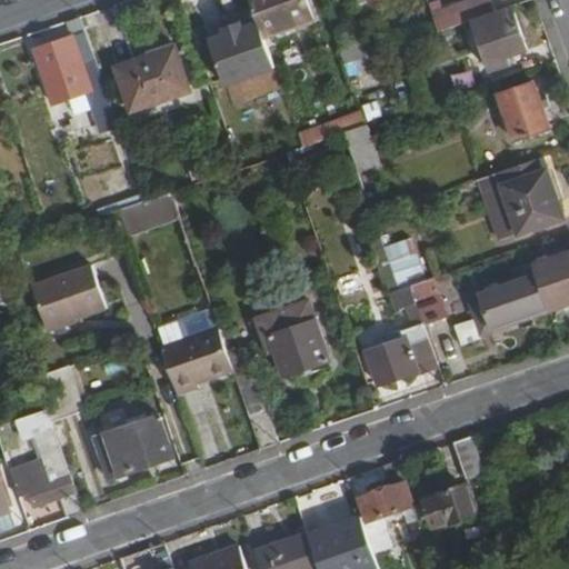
[(196,0),(191,0),(179,5),(181,9),(198,3),(196,0)]
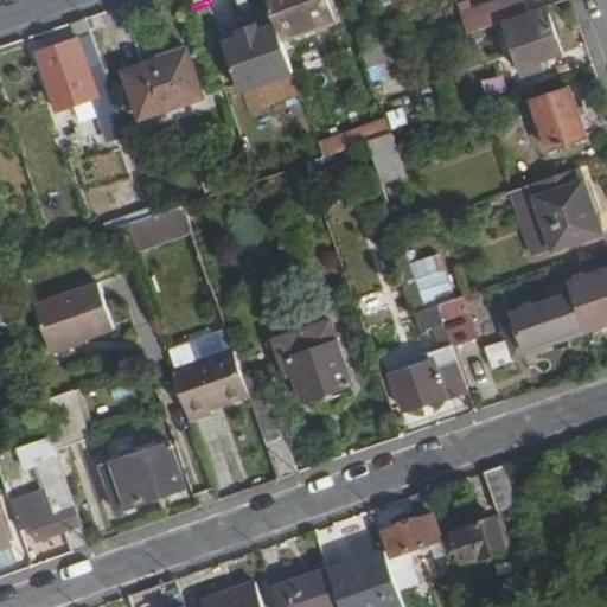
[(254,0),(209,0),(211,4),(193,10),(204,40),(221,34),(261,19),(254,0)]
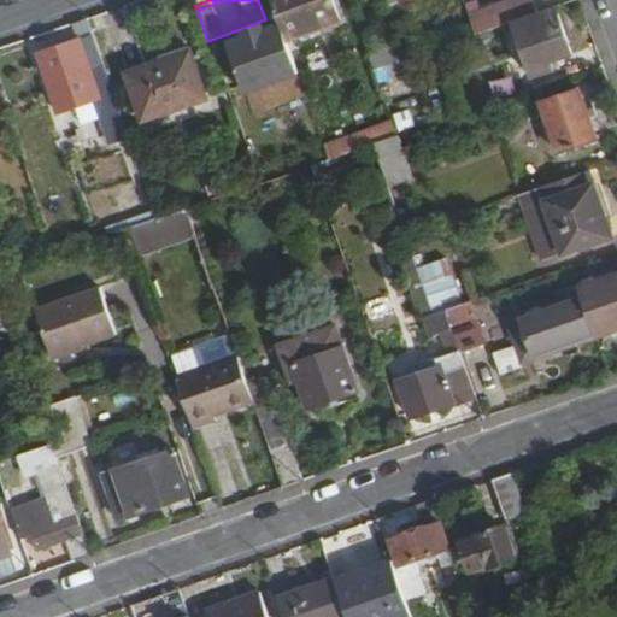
[(271,0),(286,41),(340,22),(331,0),(271,0)]
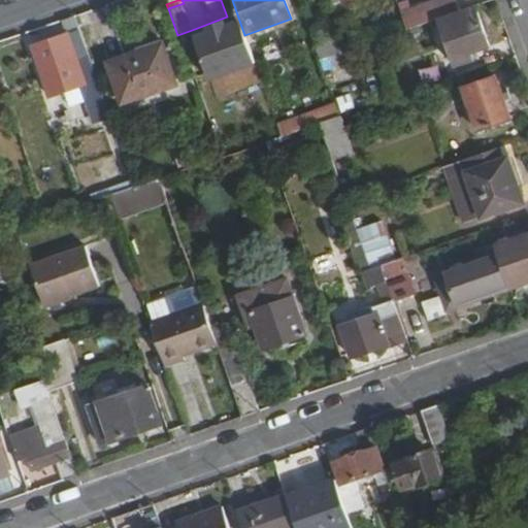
[(435,0),(432,1),(438,21),(474,8),(471,0),(435,0)]
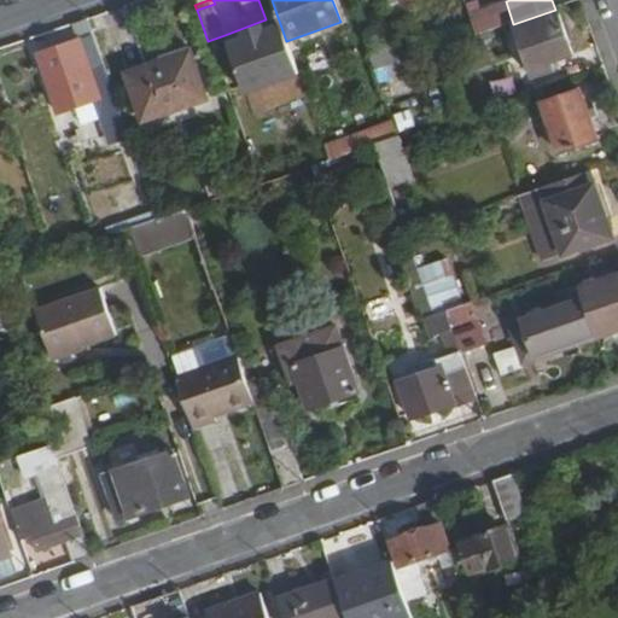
[(513,24),(531,76),(552,69),(549,62),(571,54),(555,10),(513,24)]
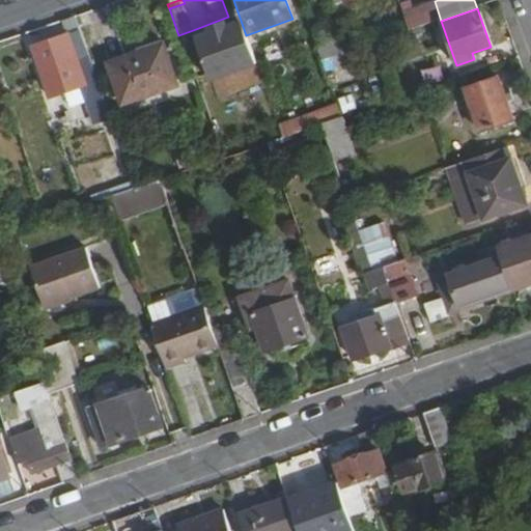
[(30,44),(48,95),(65,90),(54,59),(72,54),(74,58),(81,56),(83,63),(87,61),(76,28),(30,44)]
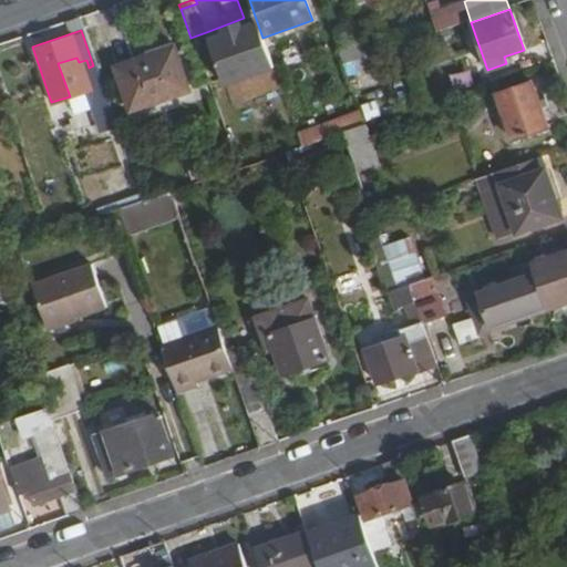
[(339,55),(341,65),(369,57),(366,47),(339,55)]
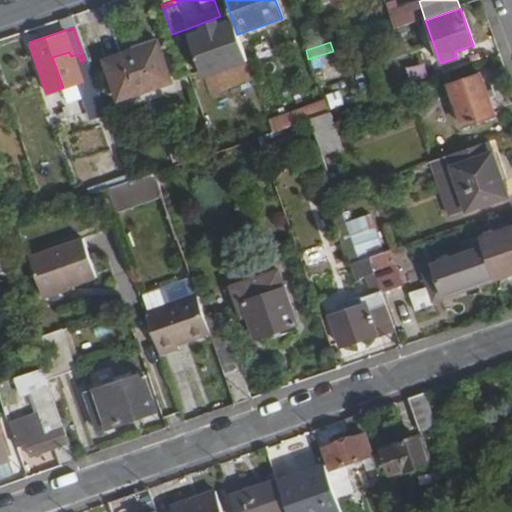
[(134,53),(136,58),(156,52),(154,46),(134,53)]
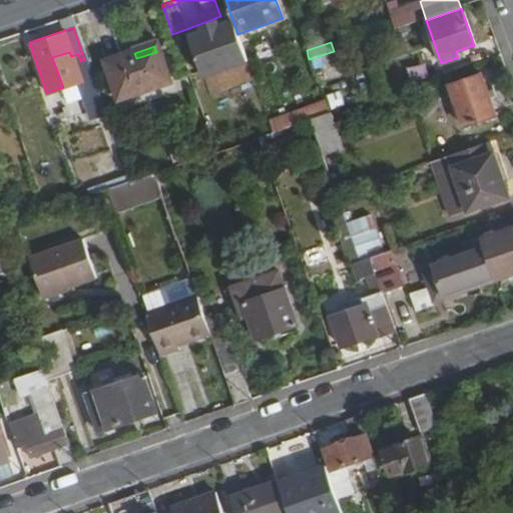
[(334,51),(309,59),(312,66),(337,58),(334,51)]
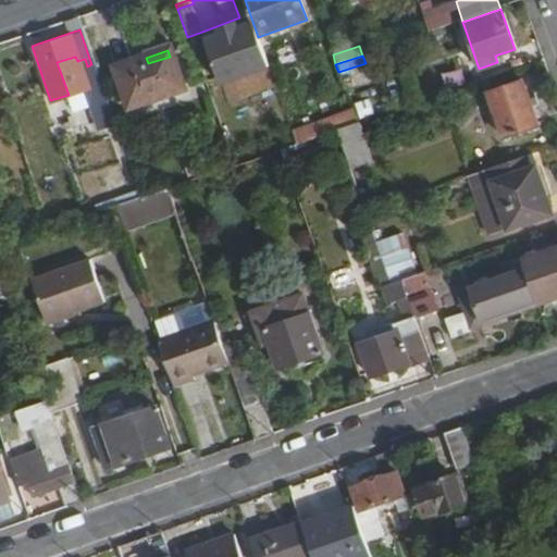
[(111,70),(126,111),(183,93),(170,57),(148,63),(146,58),(111,70)]
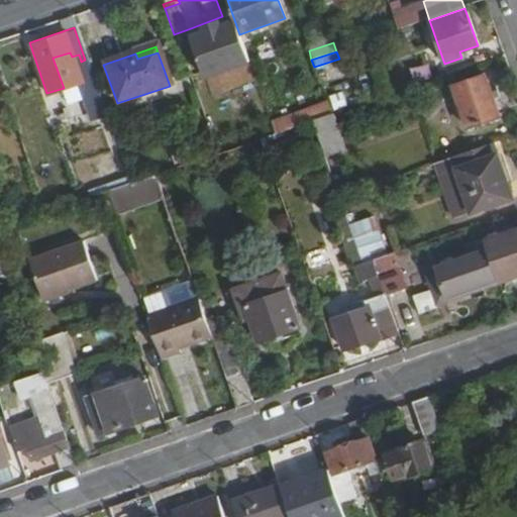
[(72,57),(78,77),(90,73),(85,60),(81,62),(79,55),(72,57)]
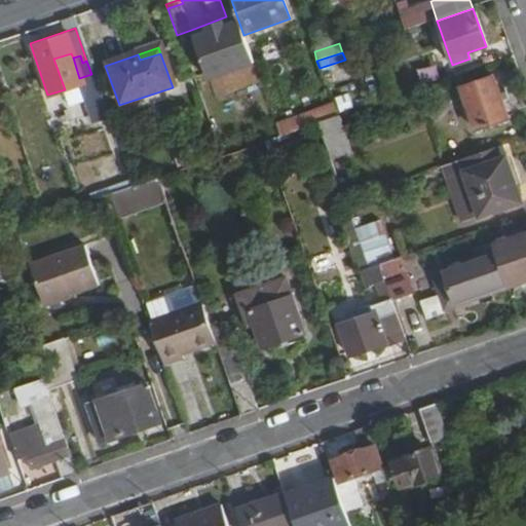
[(80,91),(89,120),(106,114),(91,74),(79,78),(83,90),(80,91)]
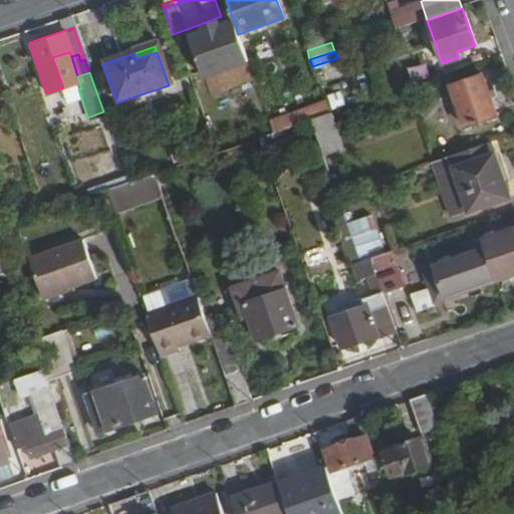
[(452,84),(466,126),(496,116),(482,74),(452,84)]
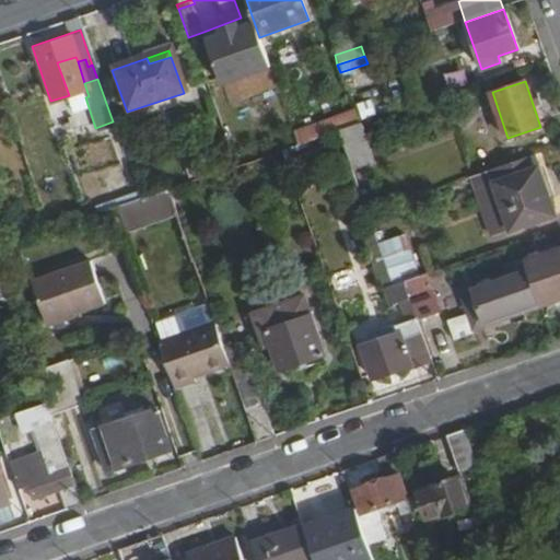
[(354,113),(293,133),(296,146),(338,131),(359,125),(354,113)]
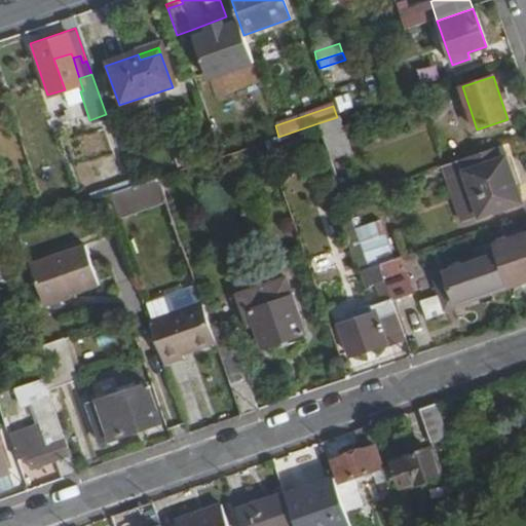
[(317,123),(322,136),(341,129),(337,117),(317,123)]
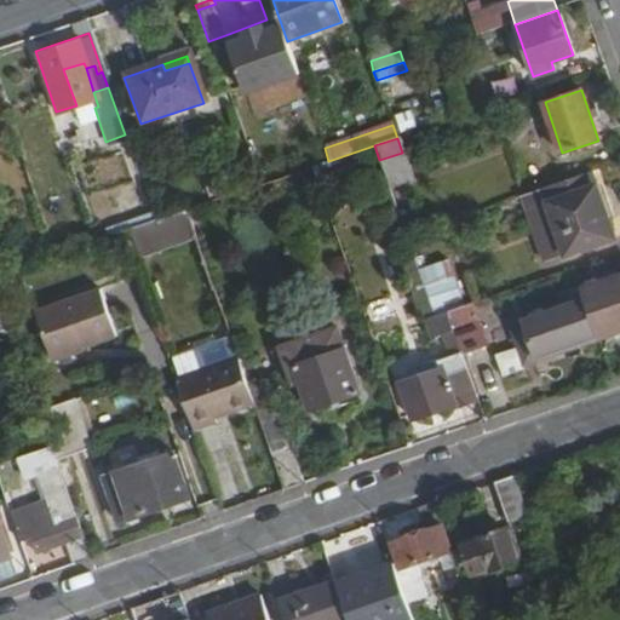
[(297,142),(267,151),(270,164),(277,161),(280,170),(304,161),(297,142)]
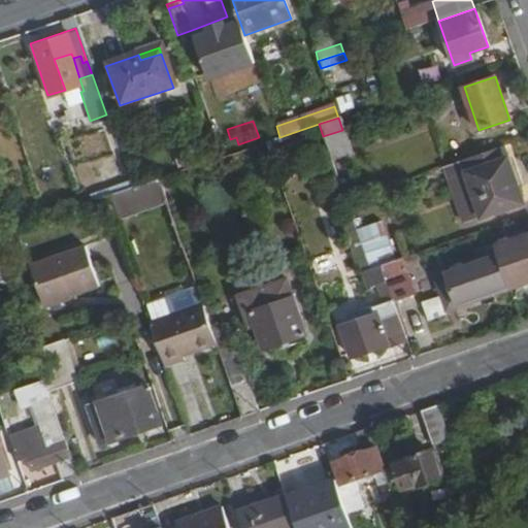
[(457,176),(472,220),(521,203),(506,159),(505,160),(501,147),(442,168),(447,179),(457,176)]
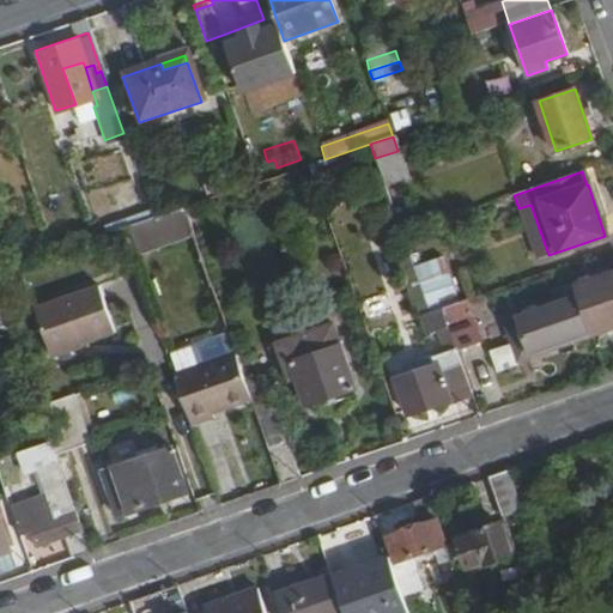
[(192,234),(182,208),(156,218),(164,243),(192,234)]
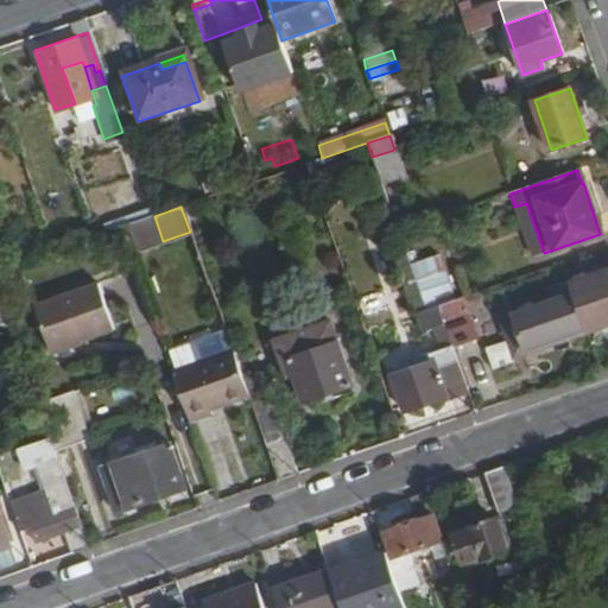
[(397,254),(406,284),(416,282),(411,268),(405,252),(397,254)]
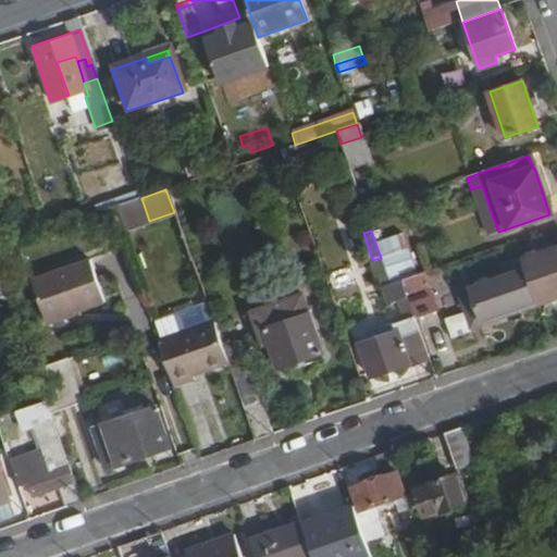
[(524,270),(534,299),(536,306),(556,298),(556,247),(521,260),(524,270)]
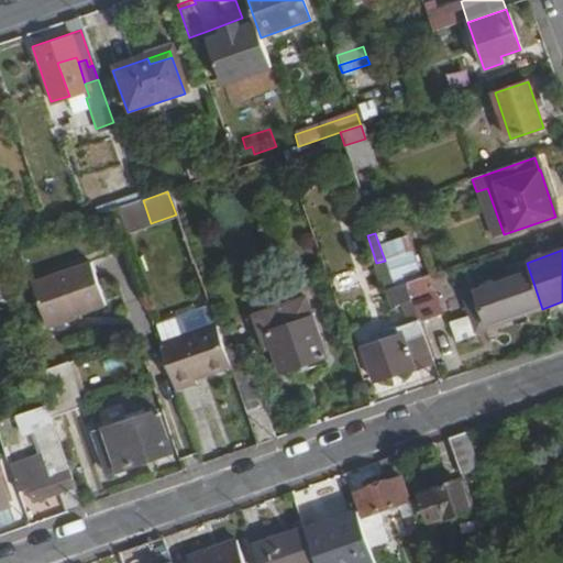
[(376,263),(382,278),(389,276),(387,267),(385,261),(376,263)]
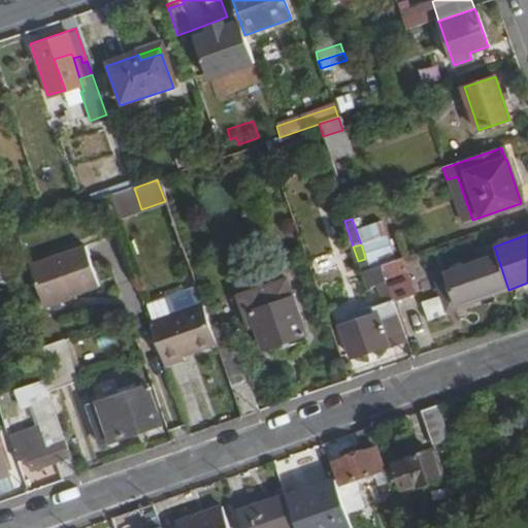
[(494,245),(440,264),(455,305),(489,293),(490,296),(508,290),(506,284),(497,256),(494,246),(494,245)]
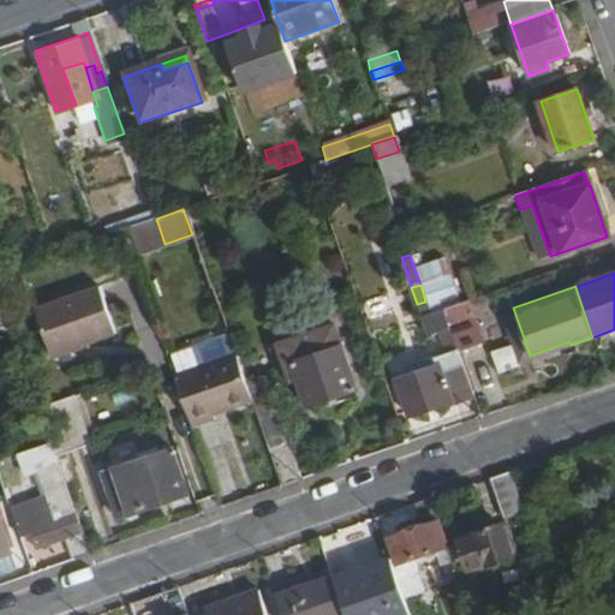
[(31,309),(48,357),(112,335),(95,287),(31,309)]
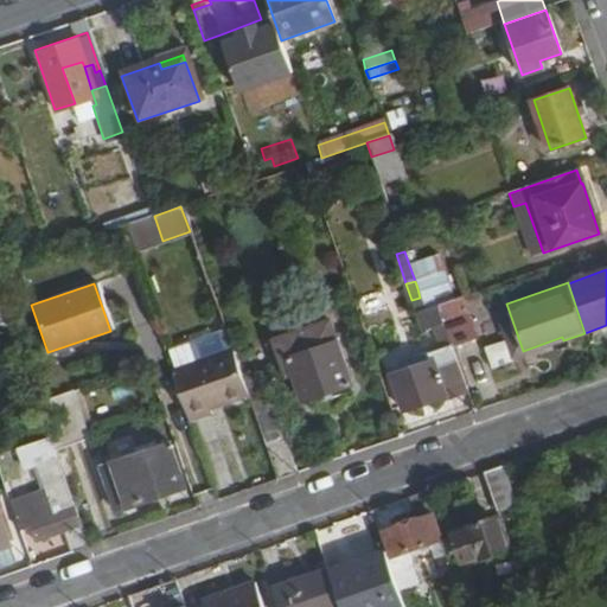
[(417,313),(423,330),(442,324),(440,320),(435,306),(426,311),(420,298),(411,300),(408,301),(413,315),(417,313)]
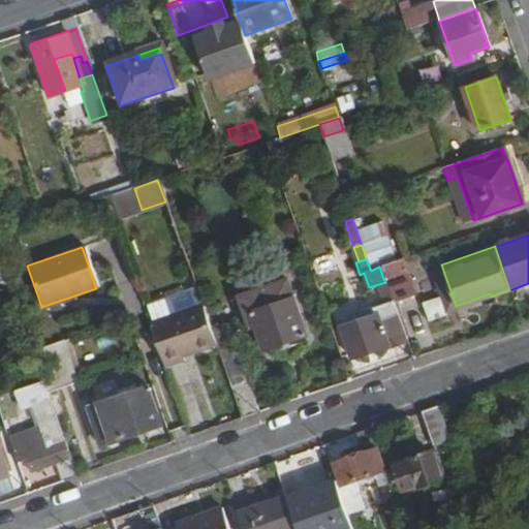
[(383,266),(386,278),(395,276),(406,272),(402,259),(385,266),(383,266)]
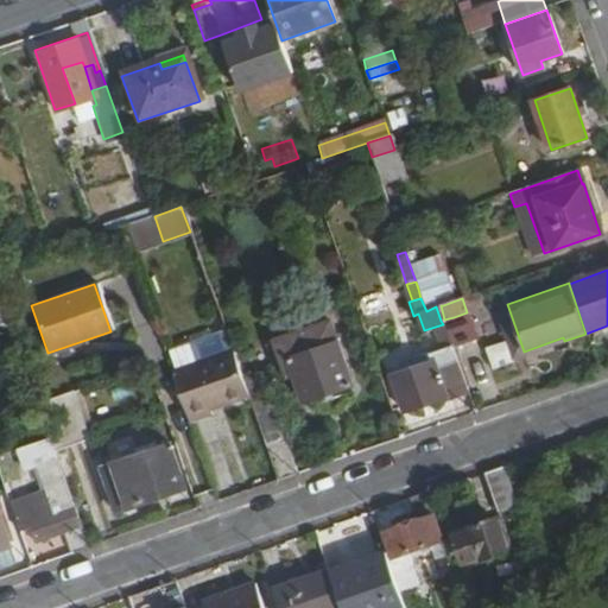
[(507,304),(495,308),(513,359),(564,341),(563,337),(524,352),(507,304)]
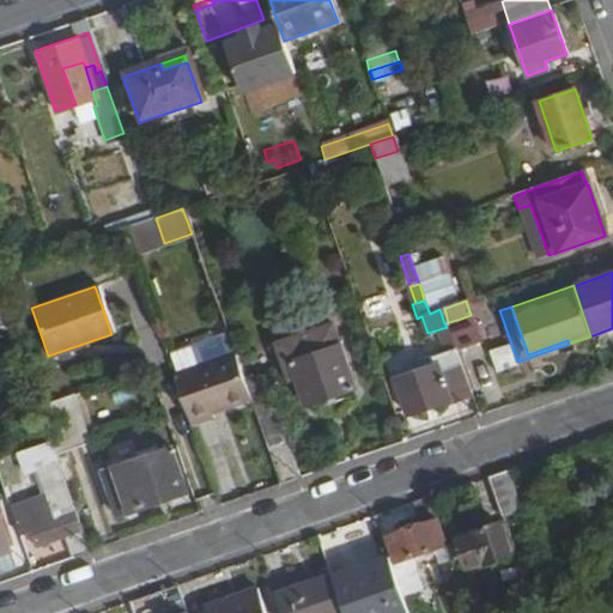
[(447,327),(454,349),(467,345),(457,320),(448,322),(444,323),(447,327)]
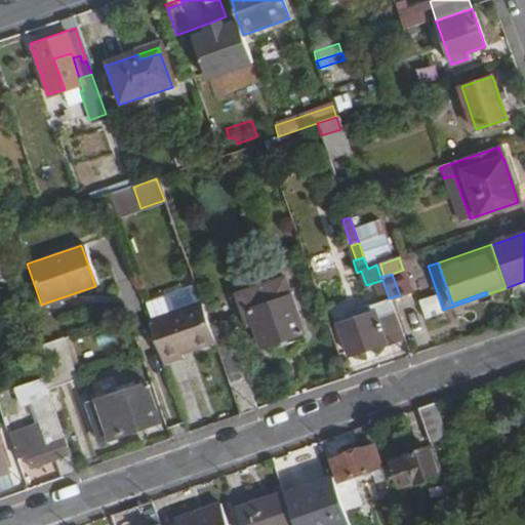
[(166,301),(171,316),(202,306),(197,291),(166,301)]
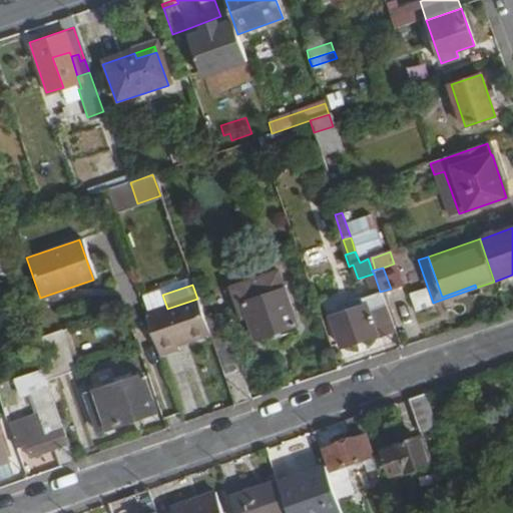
[(424,287),(408,292),(414,311),(429,306),(424,287)]
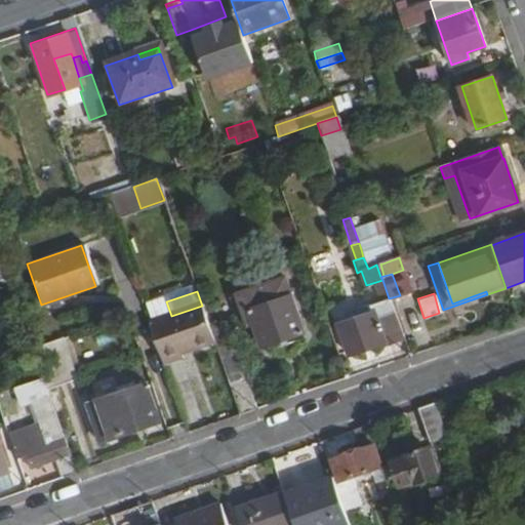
[(251,311),(255,324),(263,347),(303,332),(290,297),(251,311)]
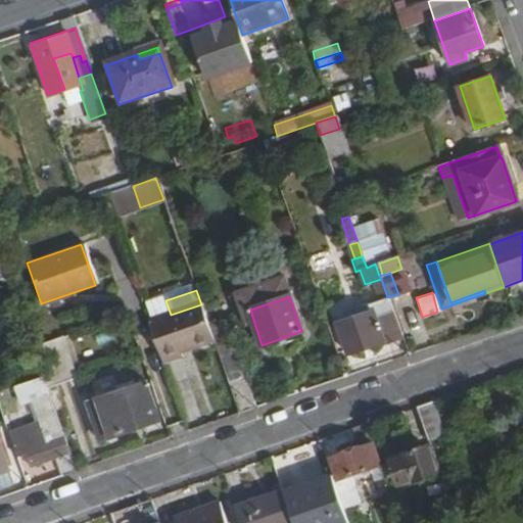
[(337,323),(347,353),(400,336),(387,299),(371,304),(373,312),(337,323)]
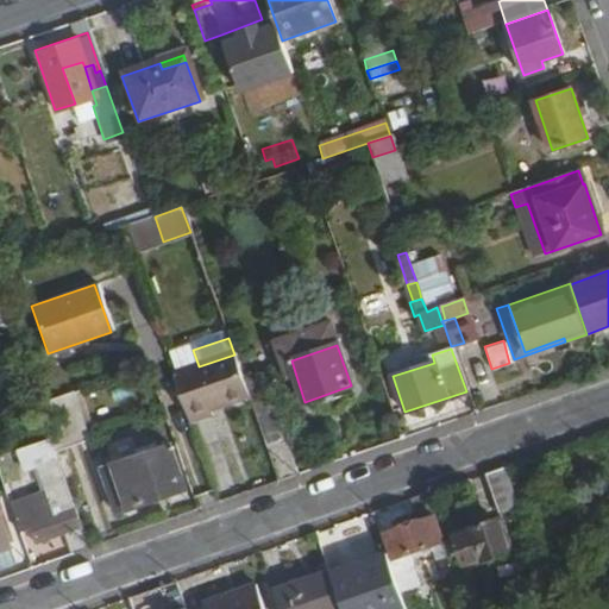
[(174,376),(192,425),(214,418),(213,414),(251,400),(249,390),(245,381),(239,363),(234,355),(199,366),(174,376)]
